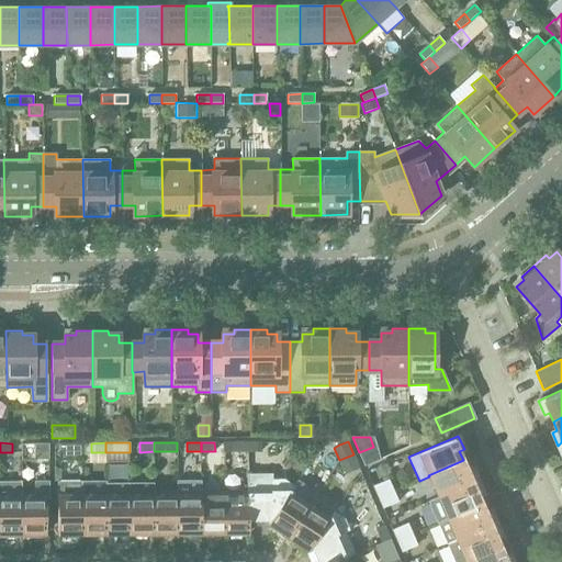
[(248,442),(233,442),(233,451),(248,451),(248,442)]
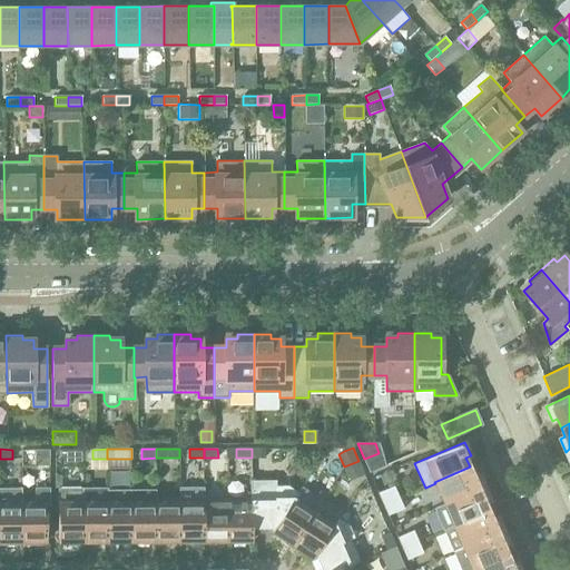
[(252,449),(252,458),(265,458),(265,449),(252,449)]
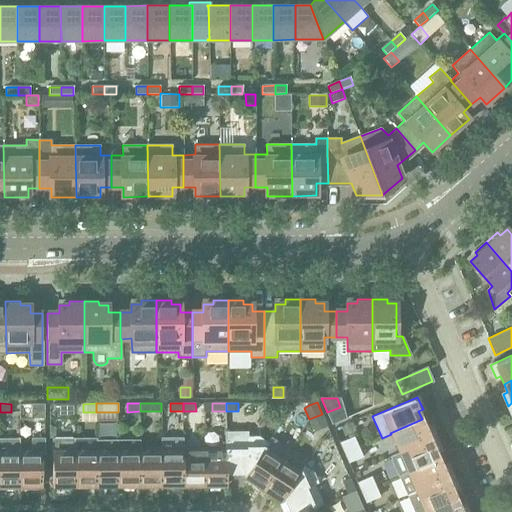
[(45,412),(45,404),(31,404),(31,412),(45,412)]
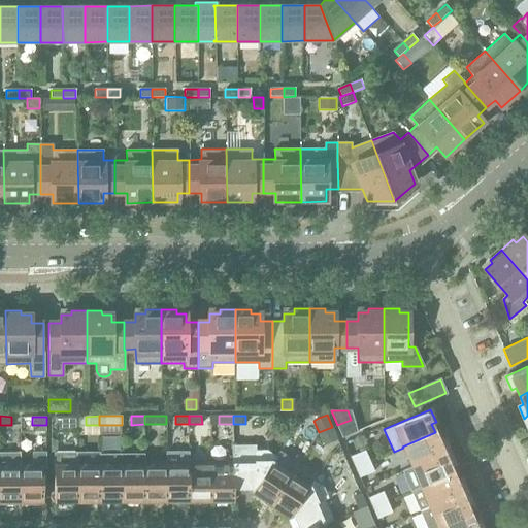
[(76,429),(76,417),(54,417),(54,429),(76,429)]
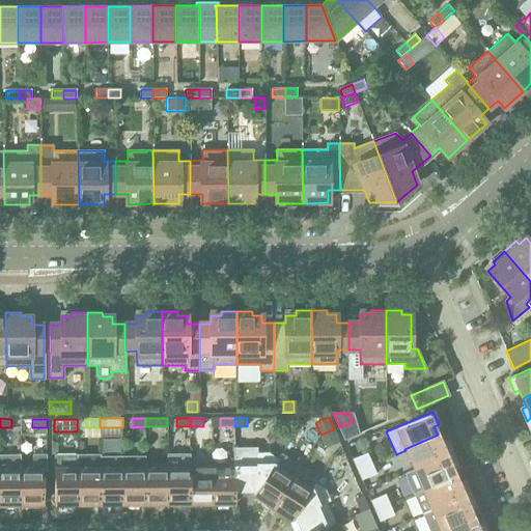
[(326,432),(320,435),(326,448),(332,445),(339,442),(334,429),(326,432)]
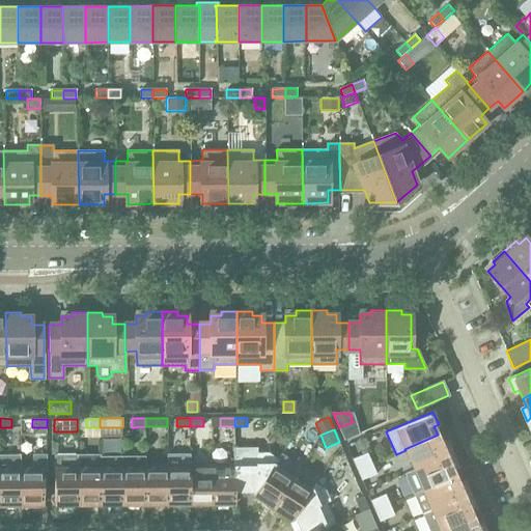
[(441,444),(438,435),(404,449),(406,450),(414,470),(451,453),(446,442),(441,444)]
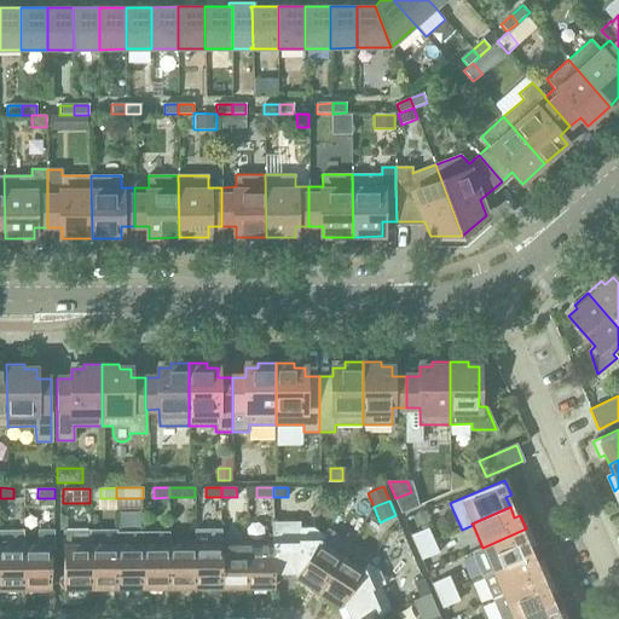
[(300,521),(272,521),(272,533),(272,543),(273,543),(273,574),(275,574),(298,574),(320,541),(322,542),(323,539),(325,536),(313,527),(300,527),(300,521)]
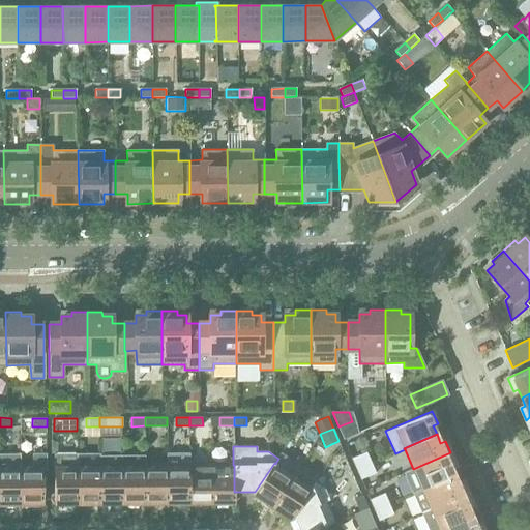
[(352,459),(356,469),(372,463),(366,451),(352,459)]
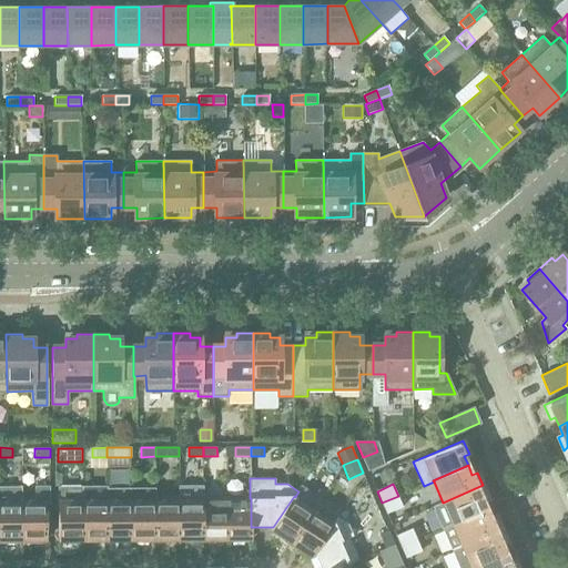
[(179,486),(178,498),(179,498),(180,538),(184,538),(184,540),(196,540),(196,538),(203,538),(203,498),(203,485),(179,486)]
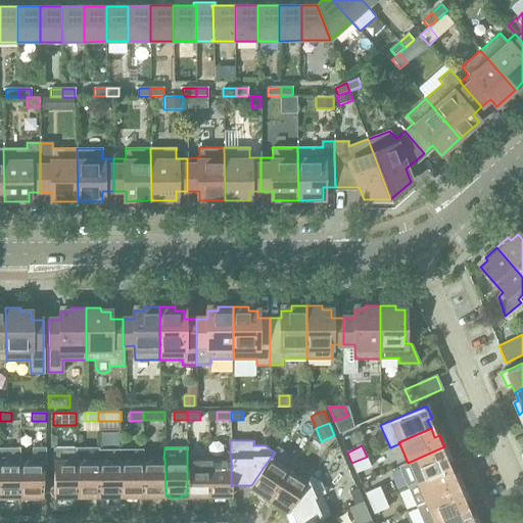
[(408,463),(398,467),(407,487),(448,469),(444,461),(449,459),(444,446),(408,463)]
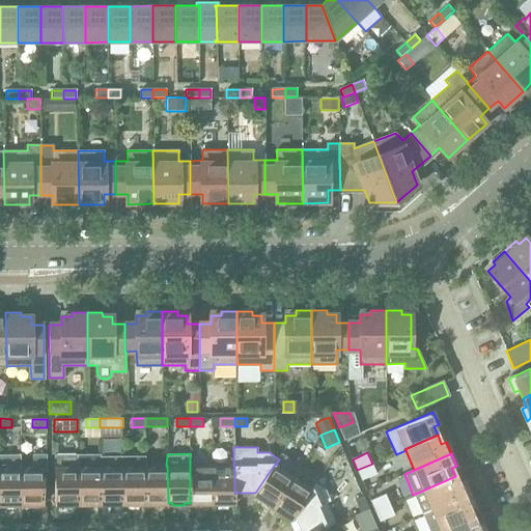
[(0,454),(0,506),(16,506),(16,504),(21,504),(21,467),(21,454),(0,454)]
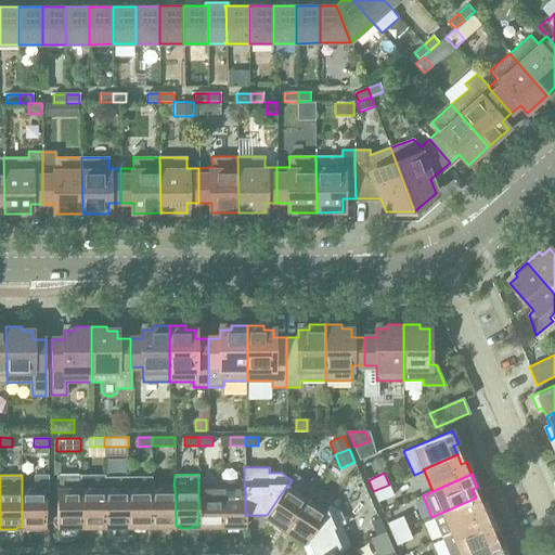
[(46,527),(46,492),(49,492),(49,475),(34,475),(34,488),(22,488),(22,527),(27,527),(27,529),(38,529),(38,527),(46,527)]
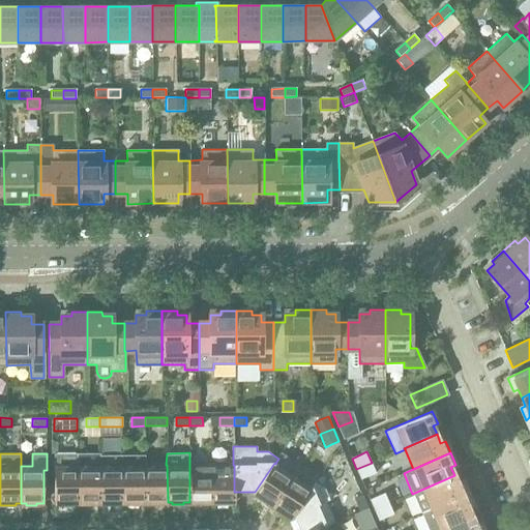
[(72,502),(78,502),(78,466),(78,453),(54,453),(55,503),(62,503),(62,505),(72,505),(72,502)]
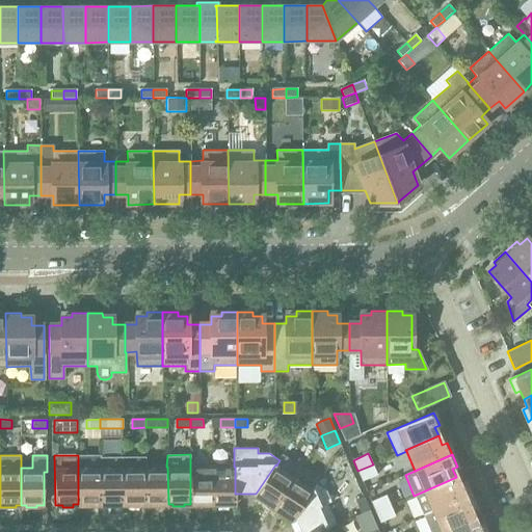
[(100,471),(100,468),(101,468),(101,457),(101,455),(78,455),(78,468),(78,504),(83,504),(83,507),(94,507),(94,504),(101,504),(100,471)]
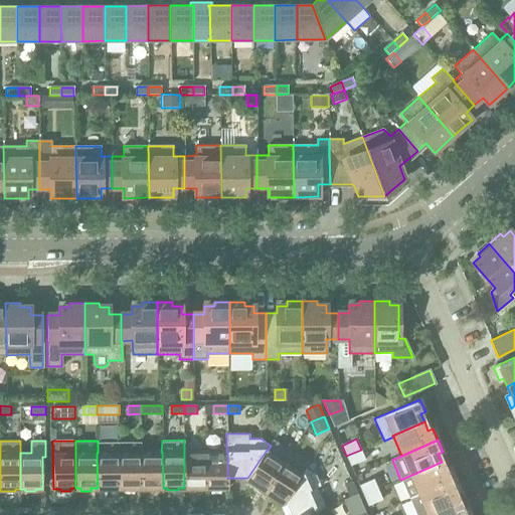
[(97,456),(98,488),(104,488),(104,491),(115,491),(114,488),(119,488),(119,453),(118,453),(118,443),(98,443),(98,453),(97,453),(97,456)]
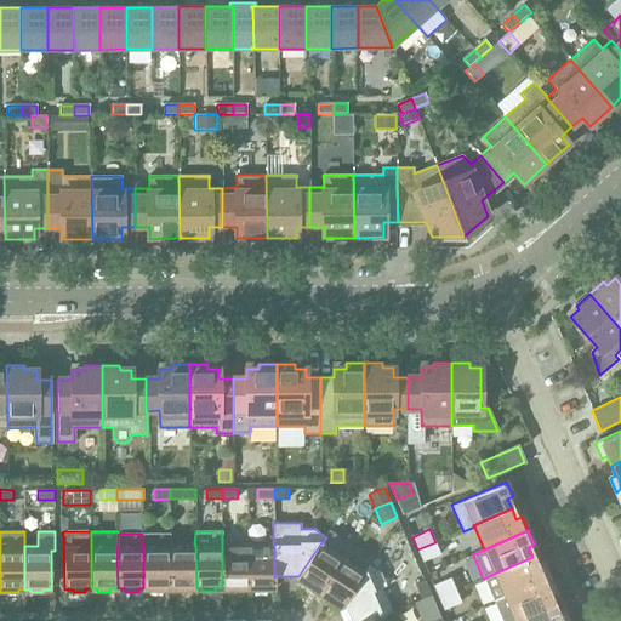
[(142,534),(142,546),(143,546),(143,588),(149,588),(149,592),(161,592),(161,588),(170,588),(170,546),(170,534),(142,534)]
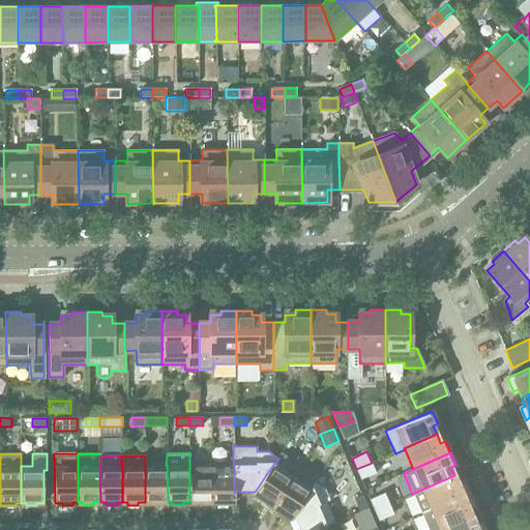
[(276,462),(275,464),(274,463),(255,492),(254,493),(273,506),(293,475),(294,473),(276,462)]
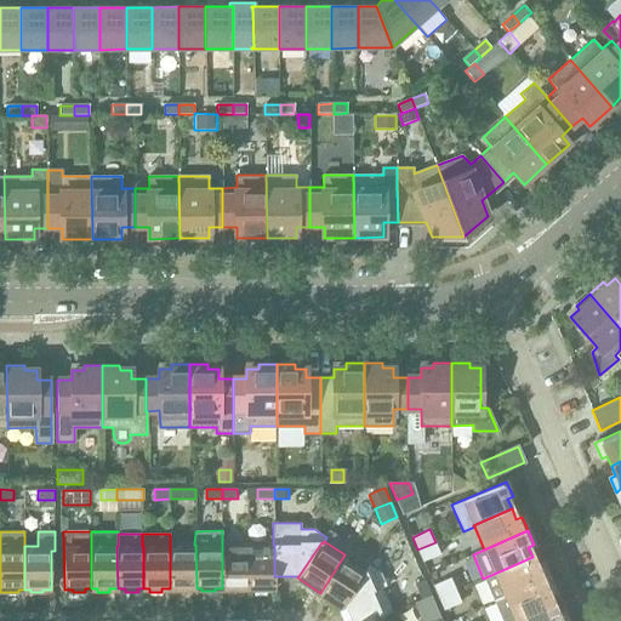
[(417,550),(422,562),(440,554),(436,542),(417,550)]
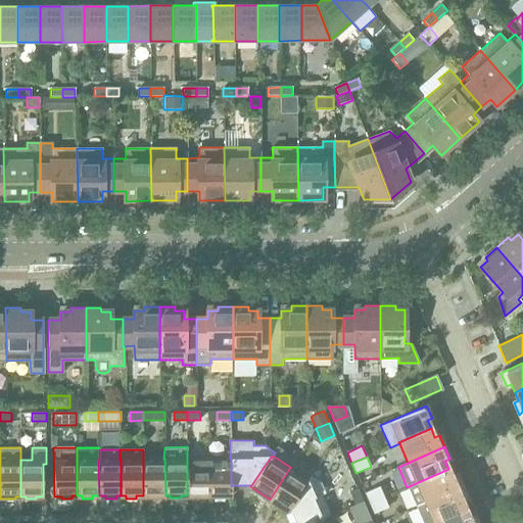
[(164,459),(163,459),(143,460),(143,495),(149,495),(149,498),(160,498),(160,495),(165,495),(164,459)]
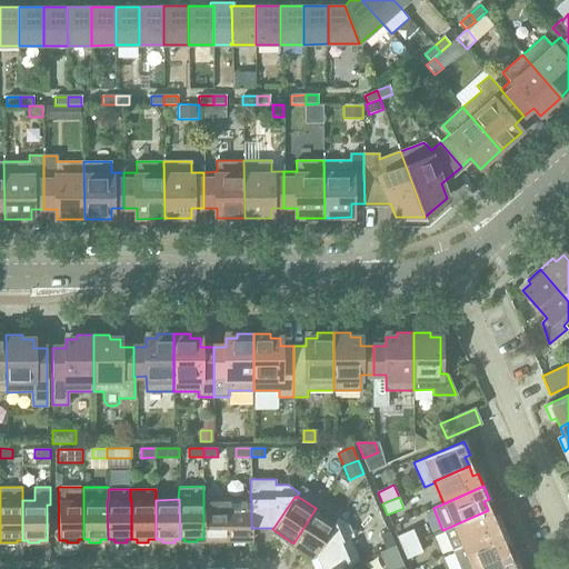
[(203,499),(203,539),(211,539),(211,541),(222,541),(222,539),(228,539),(228,499),(203,499)]
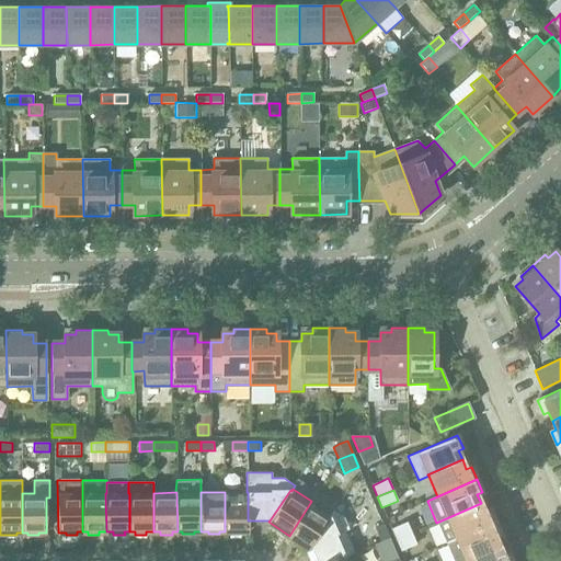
[(248,492),(247,492),(225,492),(225,531),(229,531),(229,534),(241,534),(241,531),(249,531),(249,521),(248,521),(248,492)]
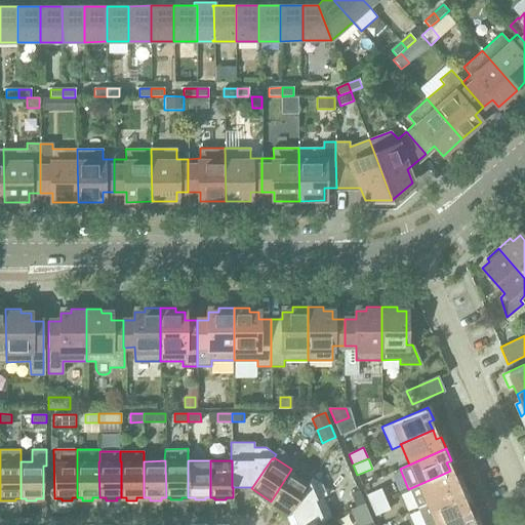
[(294,465),(291,469),(290,471),(271,501),(289,514),(290,512),(309,483),(308,482),(312,478),(313,476),(294,465)]
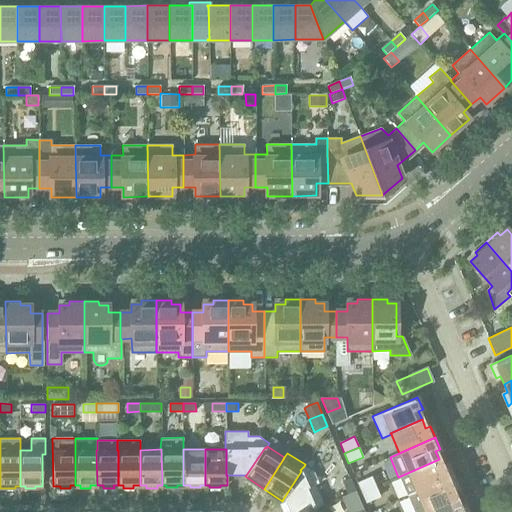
[(442,467),(439,459),(398,477),(407,496),(452,477),(447,465),(442,467)]
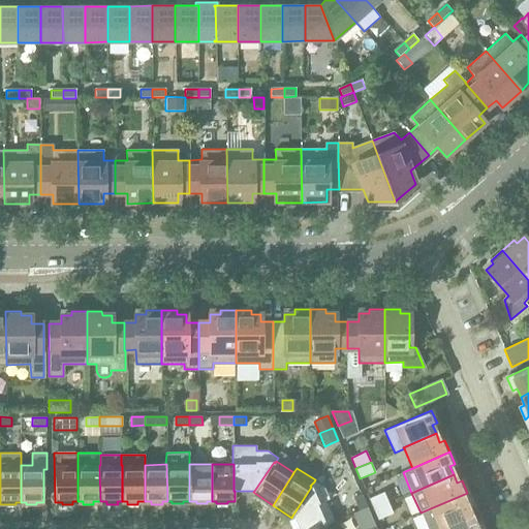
[(292,516),(298,528),(313,528),(325,524),(333,521),(324,501),(329,499),(324,488),(314,481),(310,486),(311,487),(292,516)]
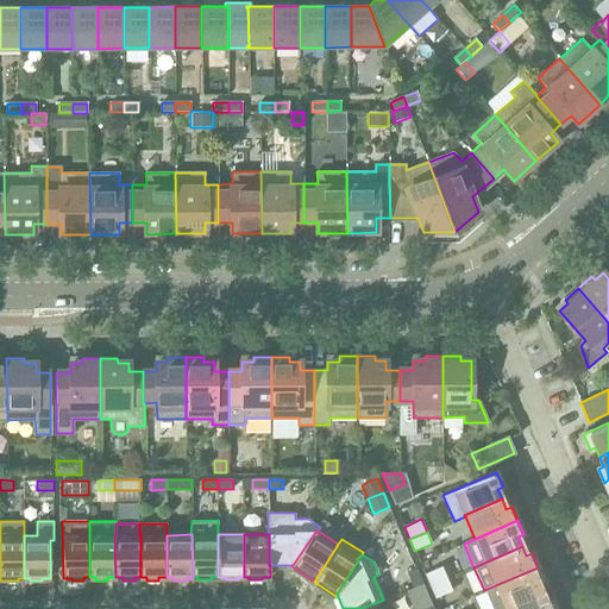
[(425,573),(429,586),(447,578),(441,566),(425,573)]
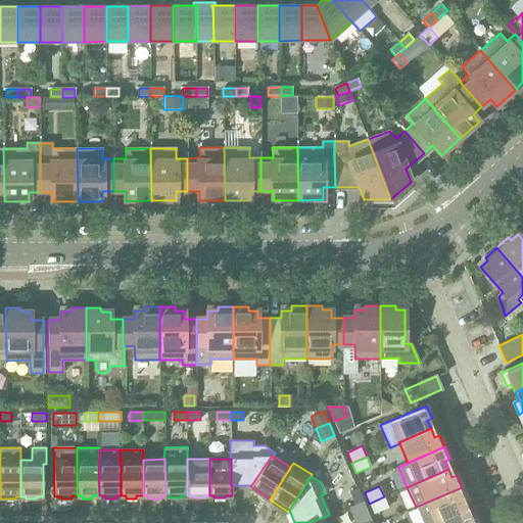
[(467,498),(462,487),(416,507),(422,522),(434,522),(466,510),(463,501),(467,498)]
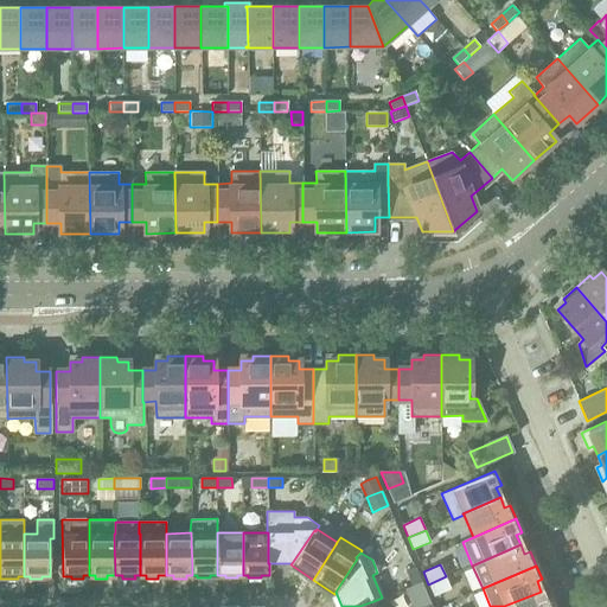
[(413,586),(421,582),(415,568),(406,572),(413,586)]
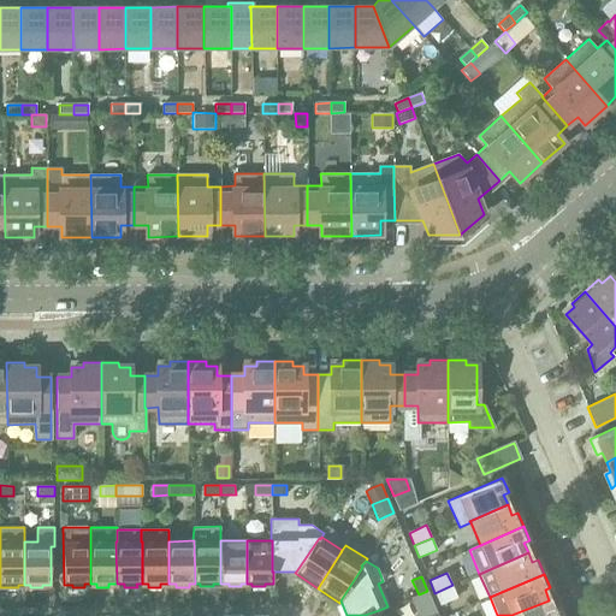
[(452,585),(434,593),(440,605),(457,597),(452,585)]
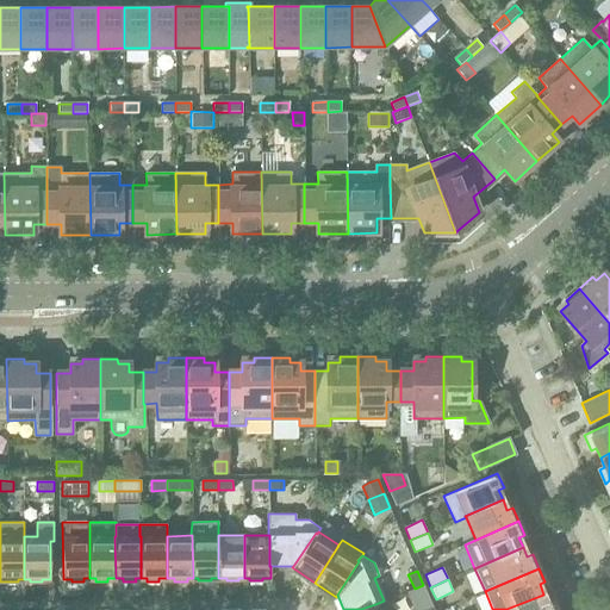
[(548,604),(543,595),(506,609),(556,609),(553,602),(548,604)]
